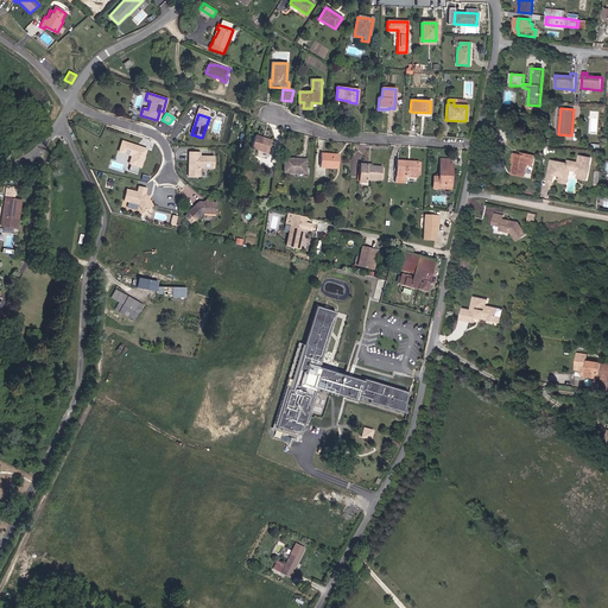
[(268,153),(272,140),(255,135),(251,149),(268,153)]
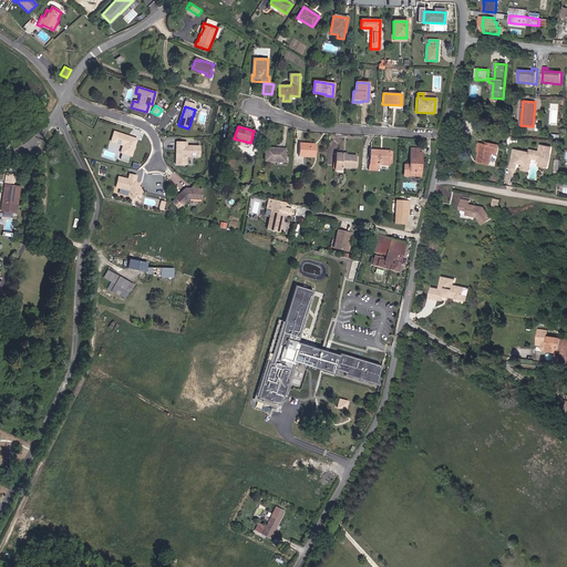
[(126,136),(112,131),(110,141),(121,145),(119,152),(130,155),(135,138),(130,137),(130,138),(127,137),(126,136)]
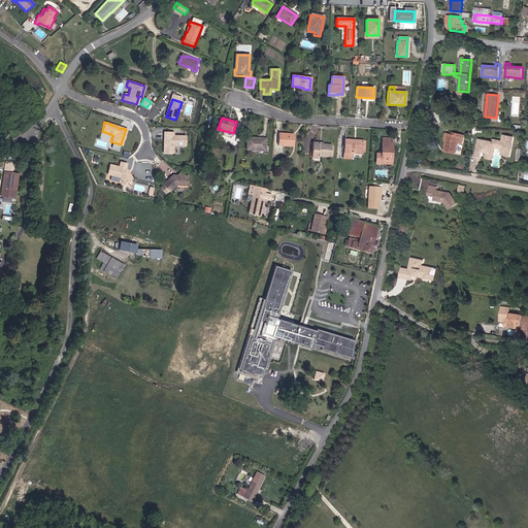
[(173,132),(164,132),(163,143),(164,143),(164,146),(163,147),(163,153),(173,153),(173,145),(186,145),(187,136),(173,135),(173,132)]
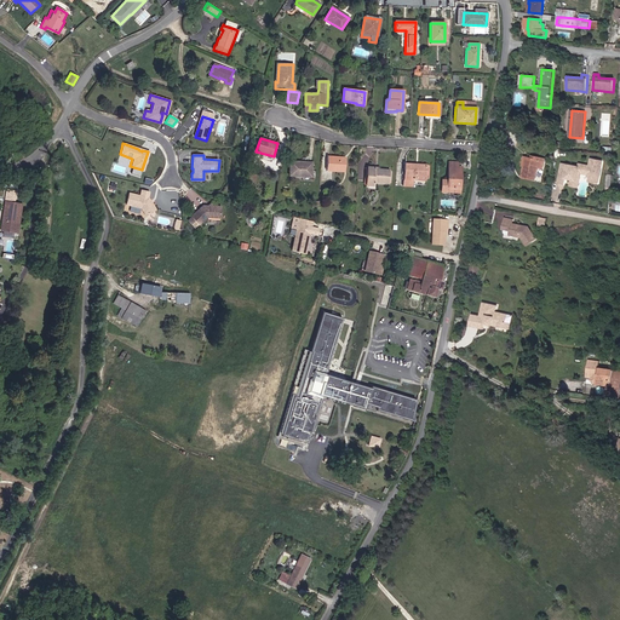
[(345,158),(327,156),(327,171),(344,172),(345,158)]
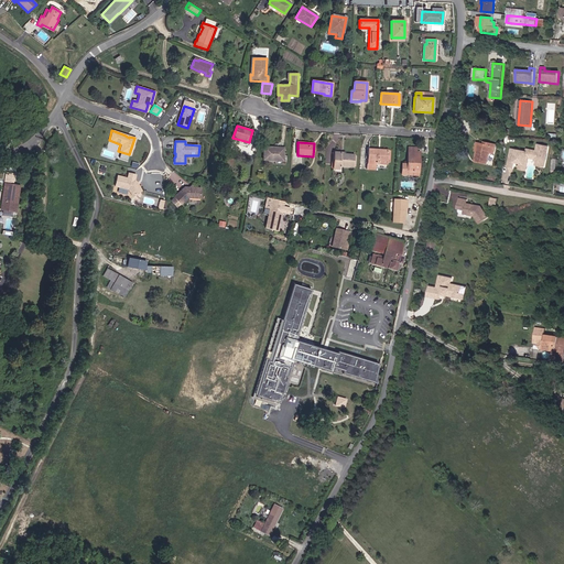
[(487,163),(490,152),(494,153),(496,144),(491,143),(490,145),(484,144),(479,143),(477,151),(476,161),(487,163)]
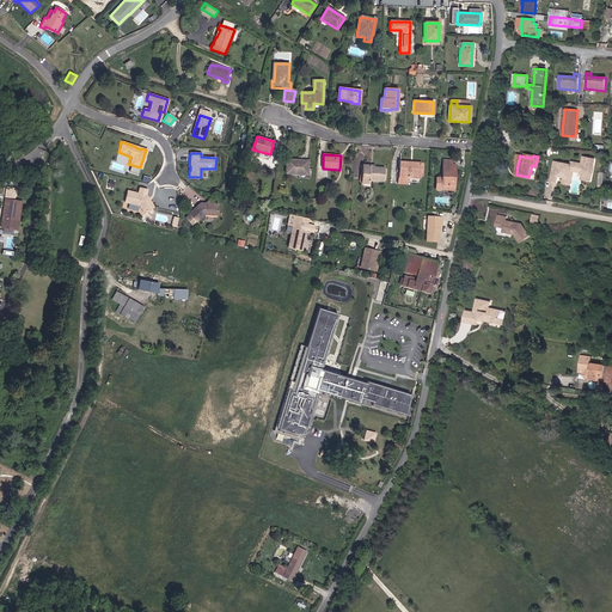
[(592,181),(595,159),(583,157),(582,164),(573,161),(571,165),(555,161),(551,181),(557,182),(558,176),(564,177),(569,178),(570,171),(574,171),(581,172),(582,175),(582,178),(592,181)]
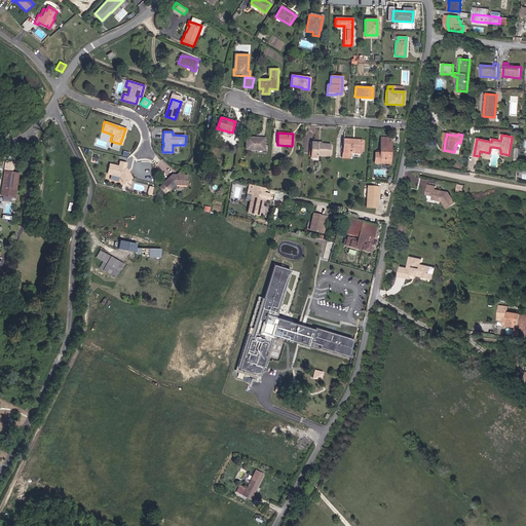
[(264,150),(265,139),(247,138),(246,149),(264,150)]
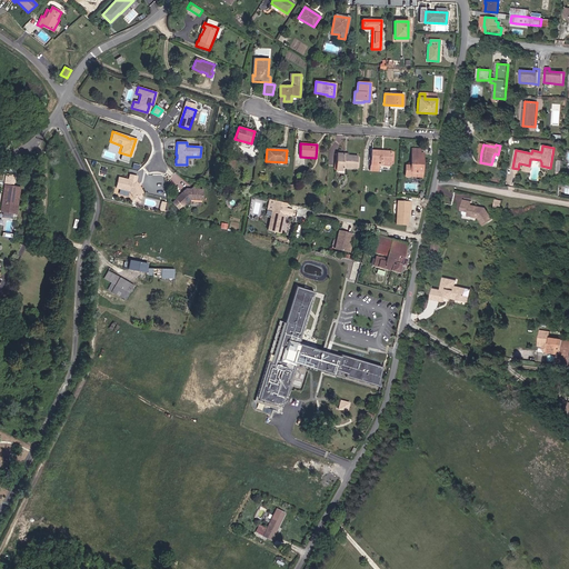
[(420,149),(412,149),(411,166),(406,165),(405,176),(410,176),(411,171),(421,172),(422,153),(419,153),(420,149)]
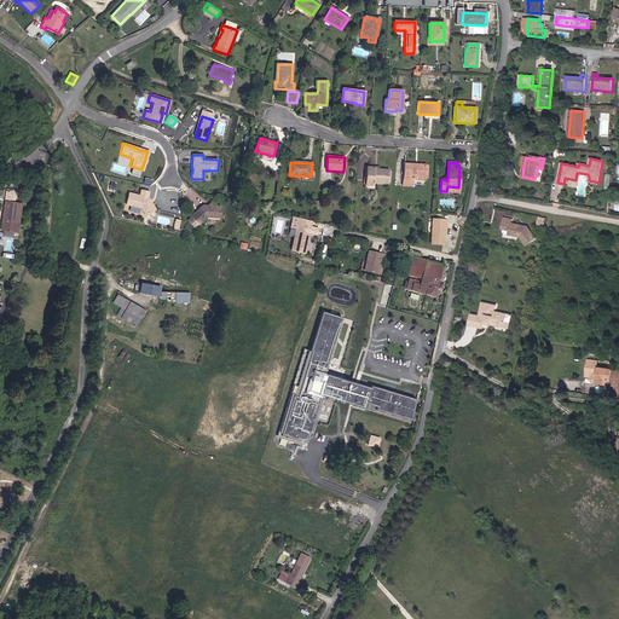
[(412,178),(412,174),(424,174),(426,165),(404,163),(404,178),(403,178),(401,185),(411,186),(412,178)]
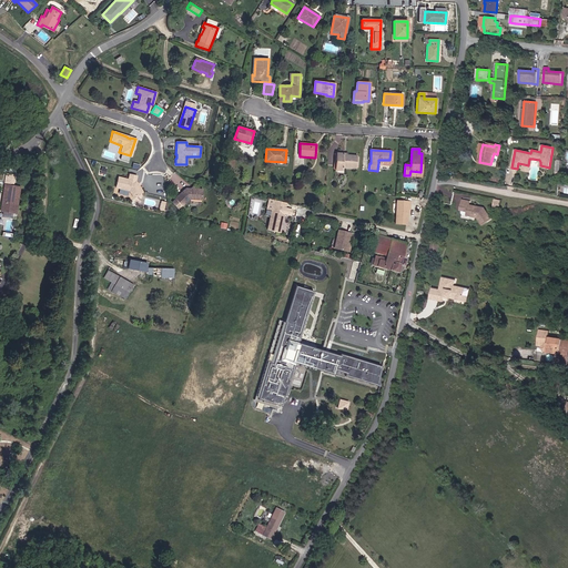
[(392,164),(393,151),(391,151),(389,160),(378,160),(378,163),(389,164),(389,163),(392,164)]
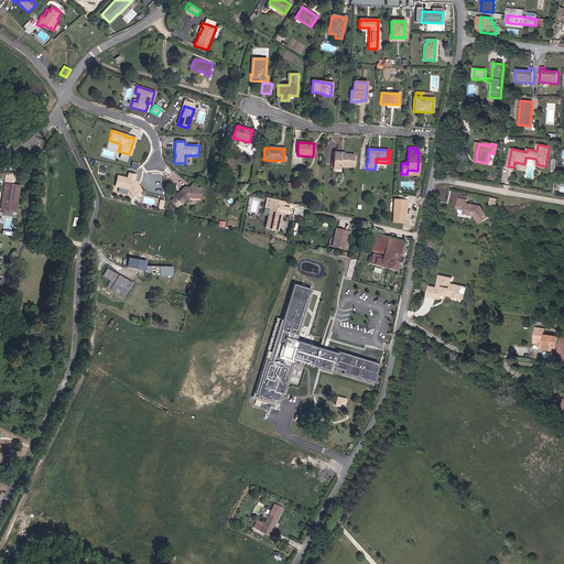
[(354,166),(355,155),(342,154),(342,153),(335,152),(333,169),(339,169),(340,165),(354,166)]
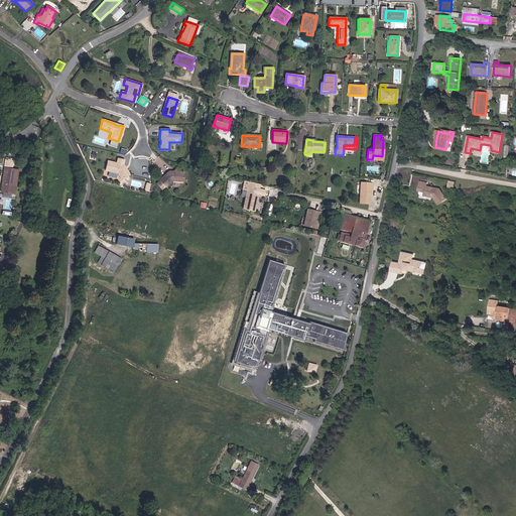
[(482,156),(484,144),(481,144),(480,150),(476,149),(475,154),(482,156)]
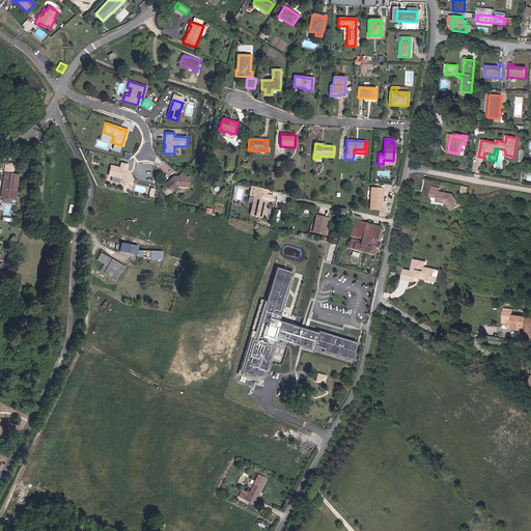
[(118,178),(122,185),(132,179),(126,169),(124,169),(127,164),(119,163),(118,167),(109,165),(106,174),(118,178)]
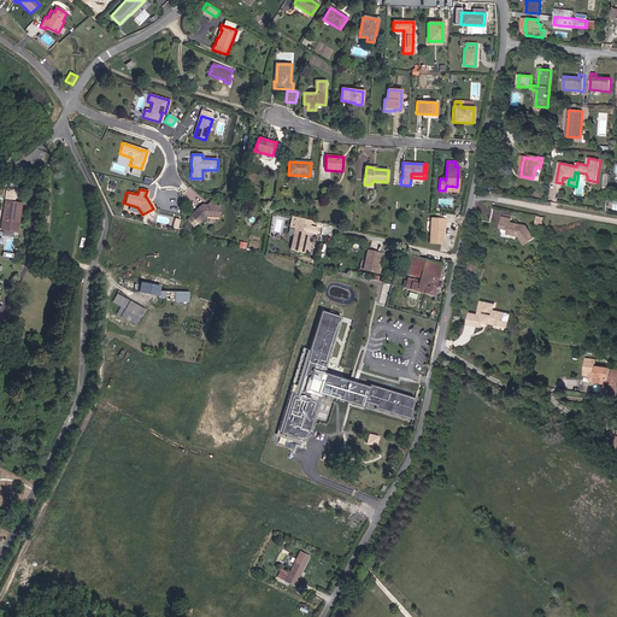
[(13,200),(5,199),(0,230),(15,233),(19,205),(12,204),(13,200)]
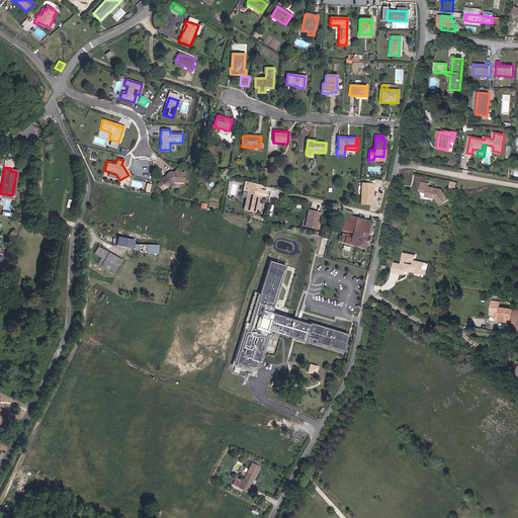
[(169,172),(160,180),(166,187),(173,181),(184,182),(184,173),(177,172),(176,173),(175,173),(174,172),(169,172)]
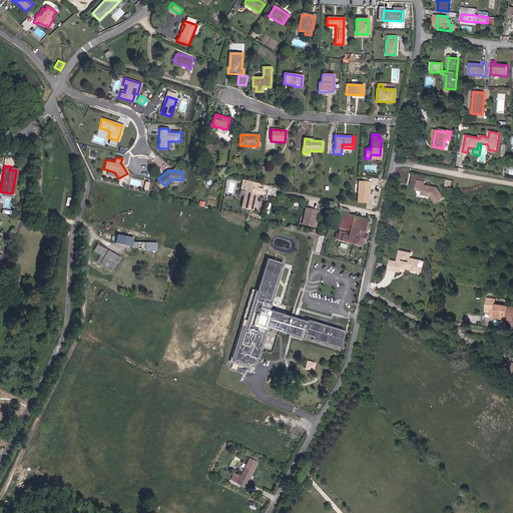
[(261,182),(254,181),(249,180),(244,178),(242,188),(247,189),(242,206),(253,209),(257,197),(254,197),(255,193),(258,193),(264,195),(266,188),(260,187),(261,182)]
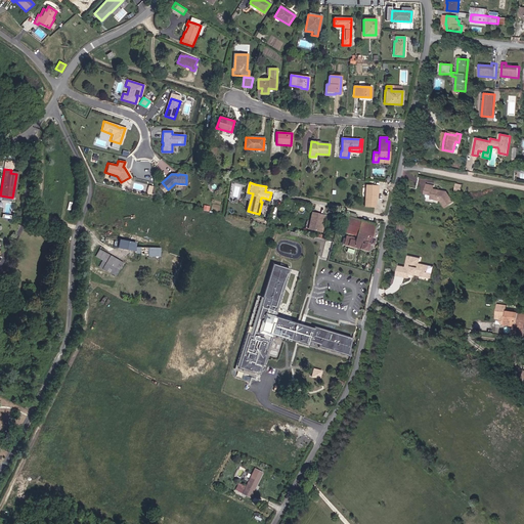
[(453,202),(446,191),(433,189),(434,185),(427,184),(425,193),(427,194),(426,197),(427,198),(431,199),(441,201),(445,207),(453,202)]
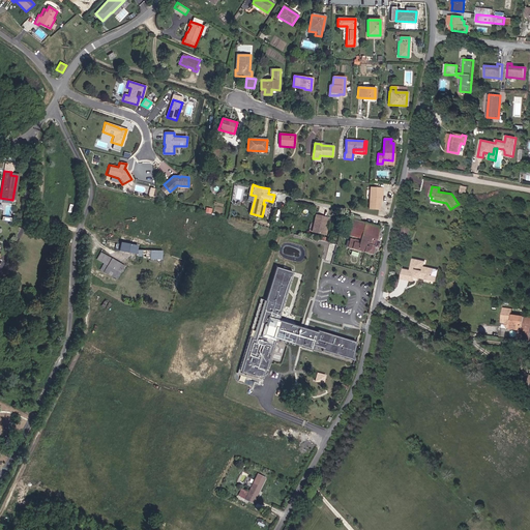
[(380,209),(380,199),(381,193),(382,193),(382,188),(371,187),(370,208),(380,209)]
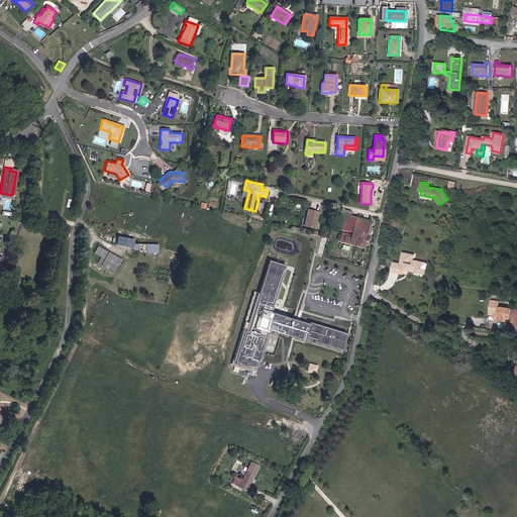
[(317,221),(319,212),(308,209),(306,218),(303,217),(301,225),(315,228),(317,221)]
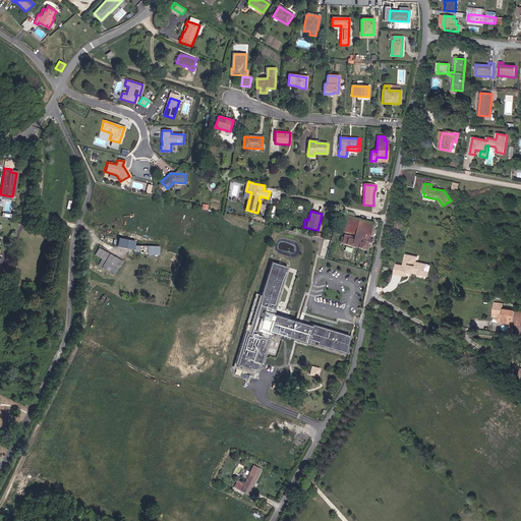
[(354,234),(358,219),(353,218),(346,216),(343,215),(339,229),(354,234)]
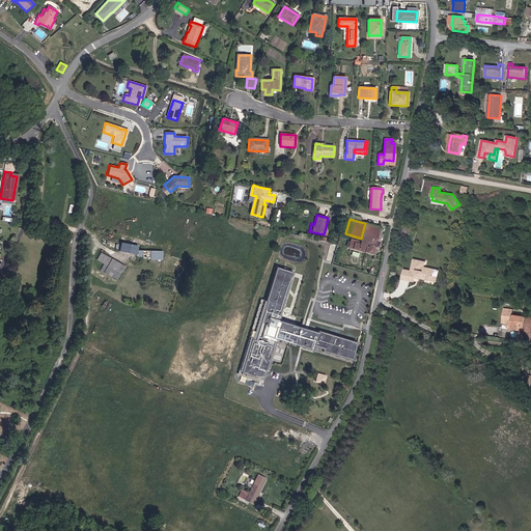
[(376,242),(381,227),(365,223),(361,239),(361,242),(355,240),(355,241),(351,240),(348,248),(372,255),(374,248),(378,248),(380,242),(376,242)]
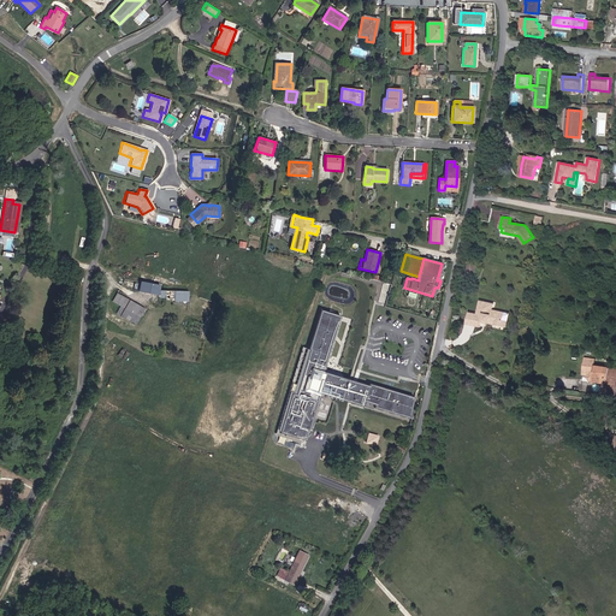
[(158,295),(160,285),(141,282),(138,291),(158,295)]
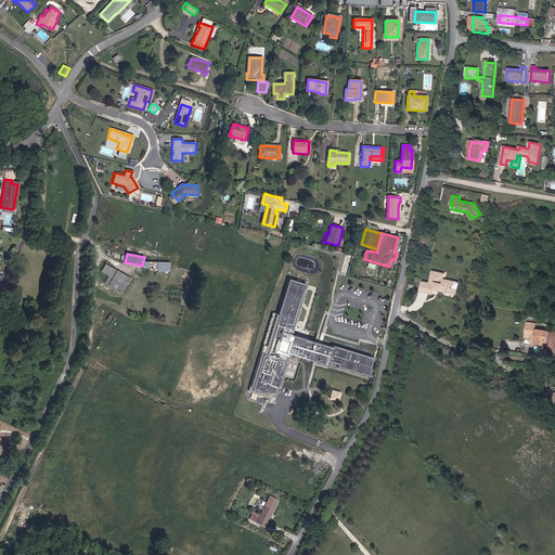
[(123,293),(131,279),(105,263),(101,271),(108,275),(104,283),(123,293)]
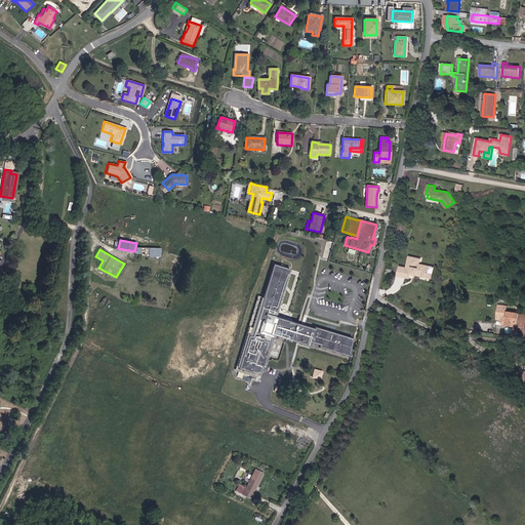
[(428,278),(430,267),(419,264),(420,258),(409,256),(407,268),(399,266),(398,272),(410,274),(428,278)]
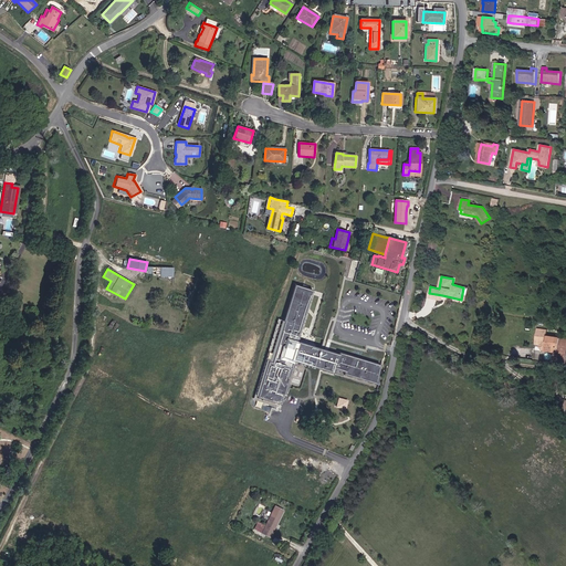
[(313,290),(293,284),(282,320),(280,318),(255,397),(281,405),(294,362),(333,373),(333,371),(375,384),(380,365),(338,352),(338,354),(297,341),(313,290)]
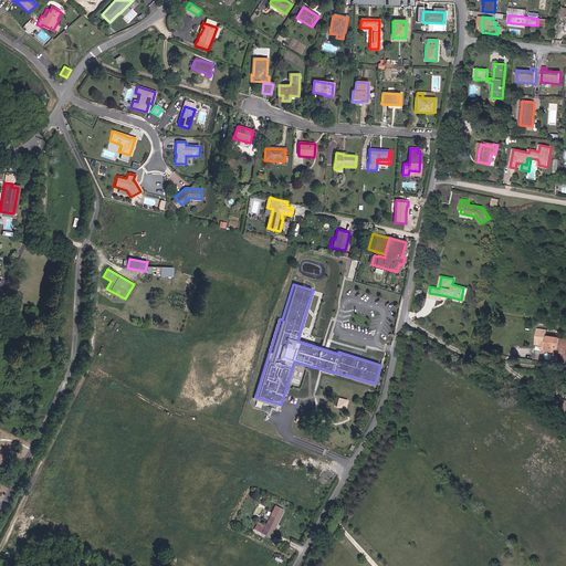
[(187,312),(191,300),(177,295),(174,306),(187,312)]
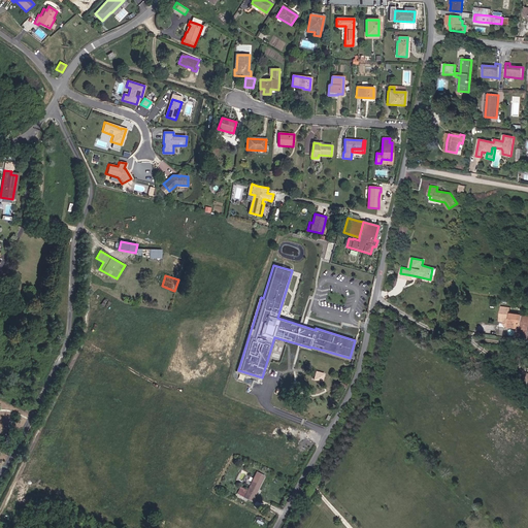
[(522,329),(523,321),(509,319),(510,314),(500,312),(499,326),(503,326),(502,329),(504,331),(521,334),(522,329)]
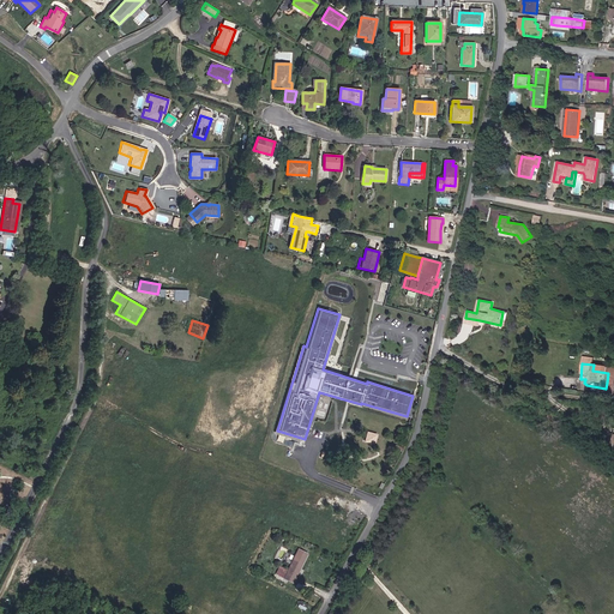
[(367,431),(363,441),(375,444),(378,433),(367,431)]
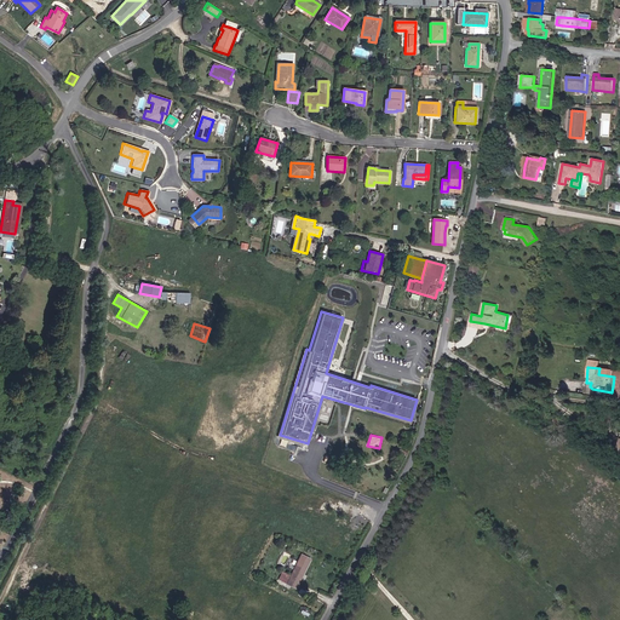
[(296,589),(310,560),(302,555),(291,575),(286,574),(283,578),(288,580),(287,584),(296,589)]
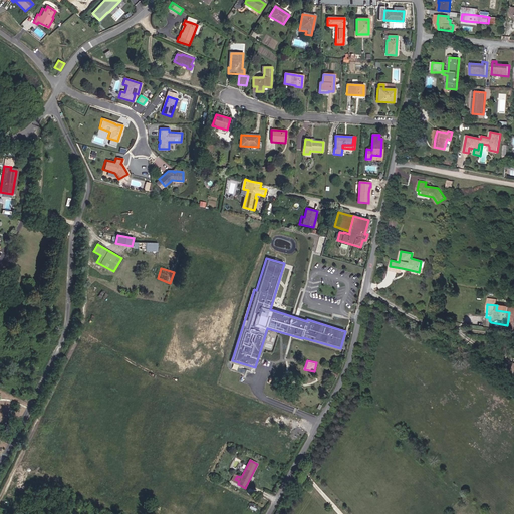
[(255,512),(258,506),(252,503),(249,509),(255,512)]
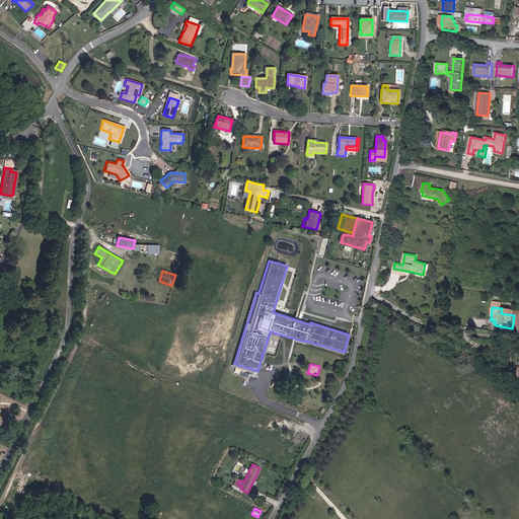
All buildings are outlined.
